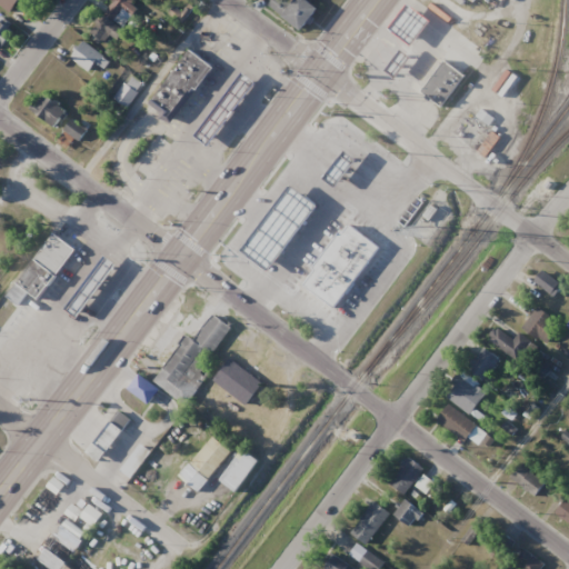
[(115,0),(90,32),(105,43),(110,36),(116,39),(140,10),(131,3),(133,0),(115,0)]
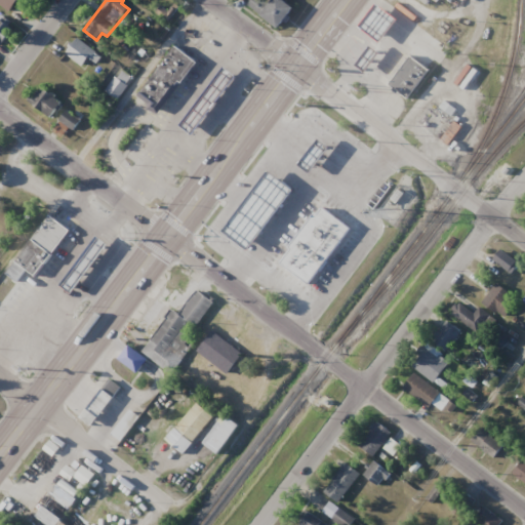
[(279,30),(295,10),(283,0),(254,0),(250,5),(279,30)]
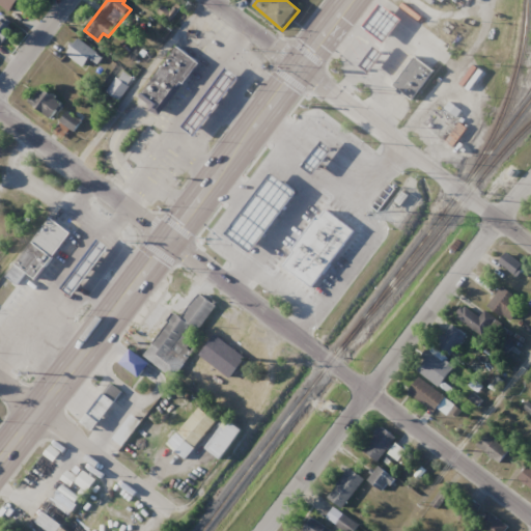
[(388,44),(370,29),(387,8),(404,23),(388,44)]
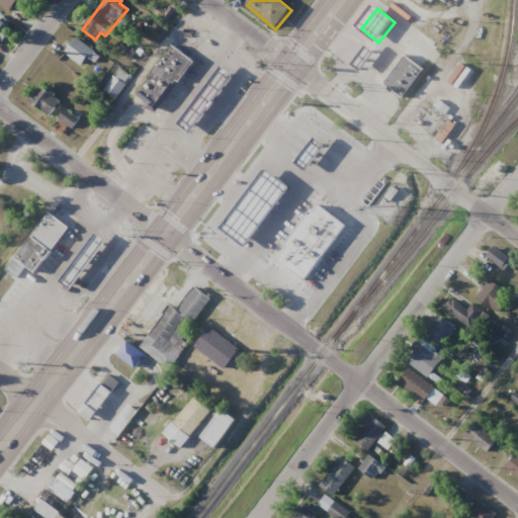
[(14,28),(0,18),(0,42),(2,45),(14,28)]
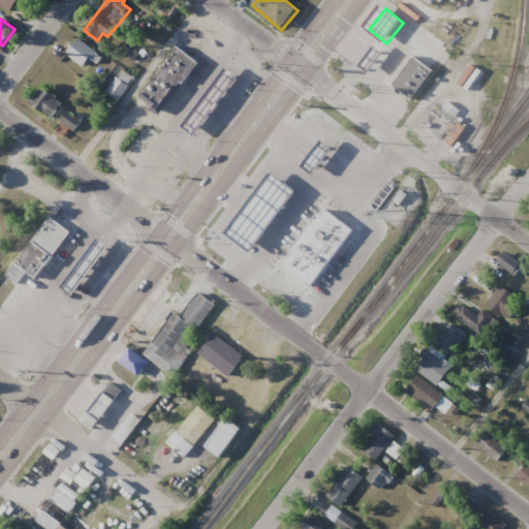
[(101,57),(78,38),(65,53),(83,67),(90,59),(96,64),(101,57)]
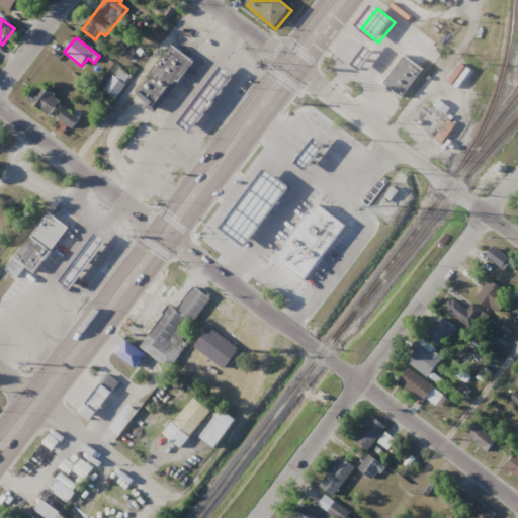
[(195,61),(172,44),(136,95),(159,111),(195,61)]
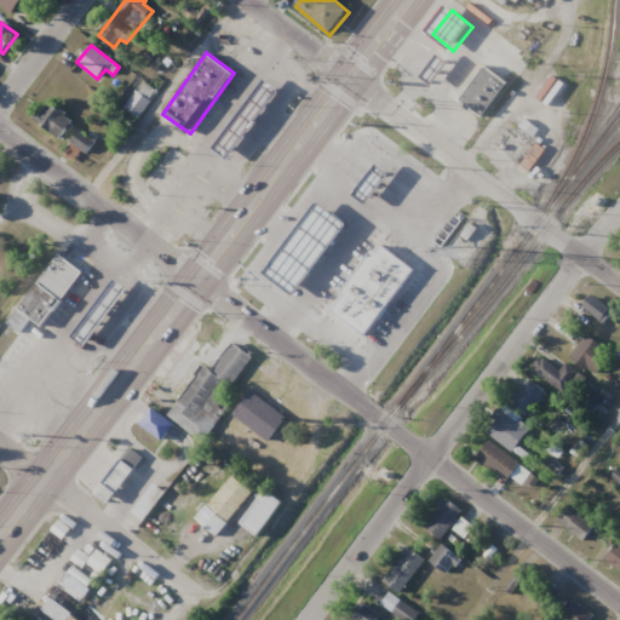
[(435,89),(426,82),(443,58),(453,65),(435,89)]
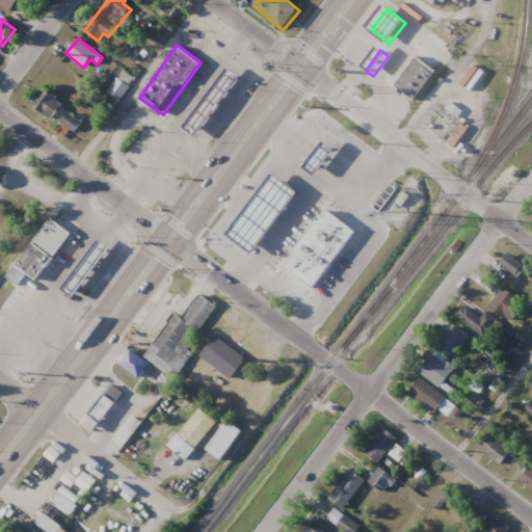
[(396,89),(420,58),(439,73),(415,104),(396,89)]
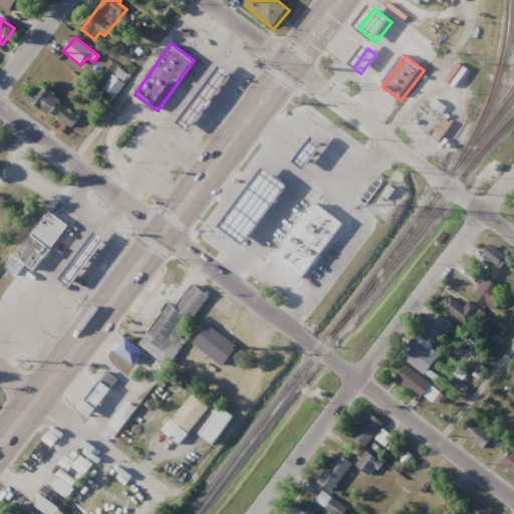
[(222,67),(234,77),(193,135),(180,124),(222,67)]
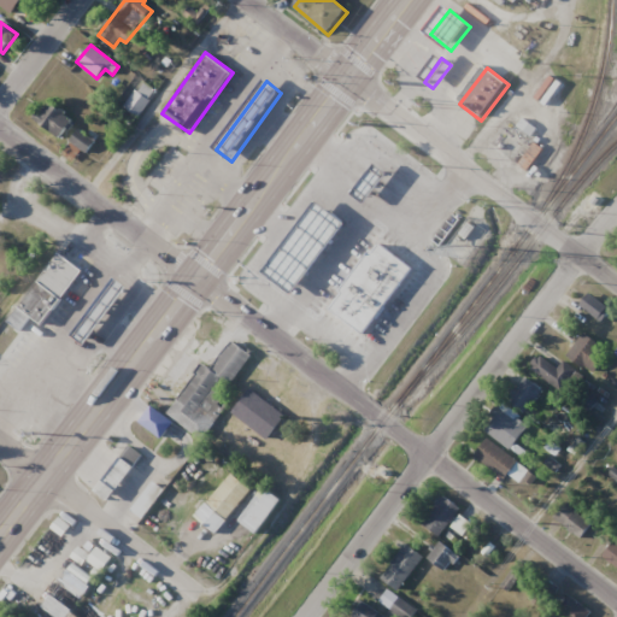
[(124,105),(139,117),(151,101),(135,90),(124,105)]
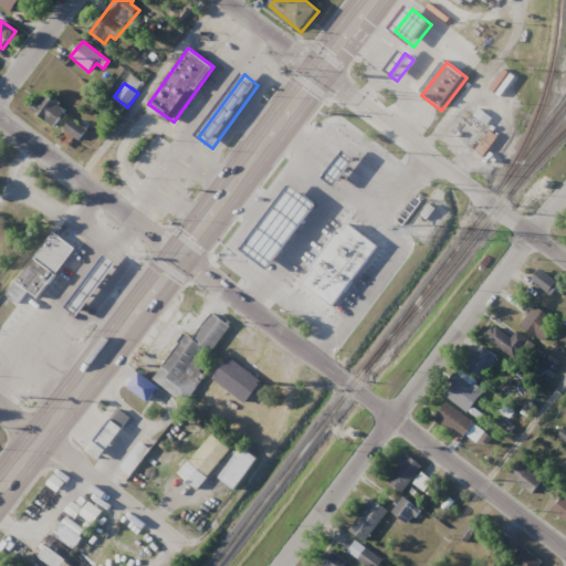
[(67,112),(43,92),(31,107),(54,127),(67,112)]
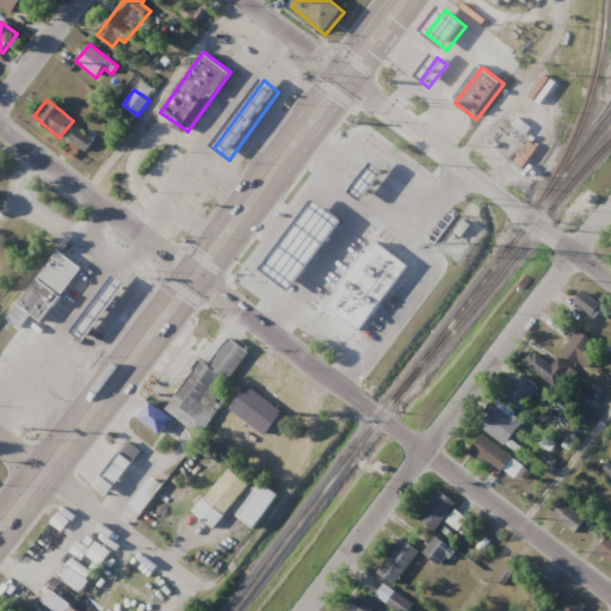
[(365,203),(351,191),(374,164),(388,176),(365,203)]
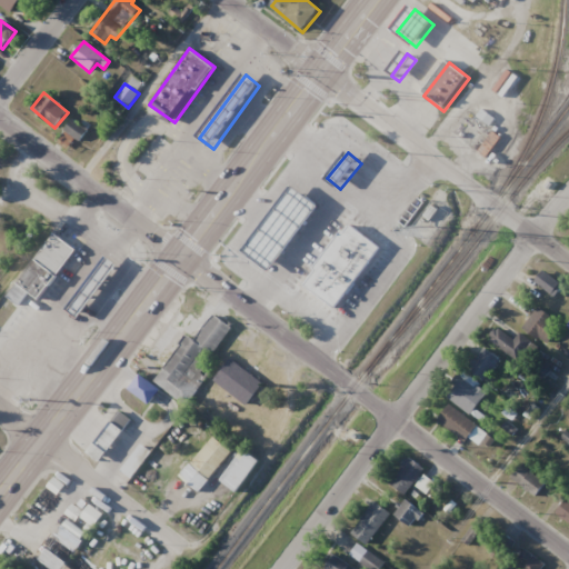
[(272,271),(248,252),(295,191),(320,210),(272,271)]
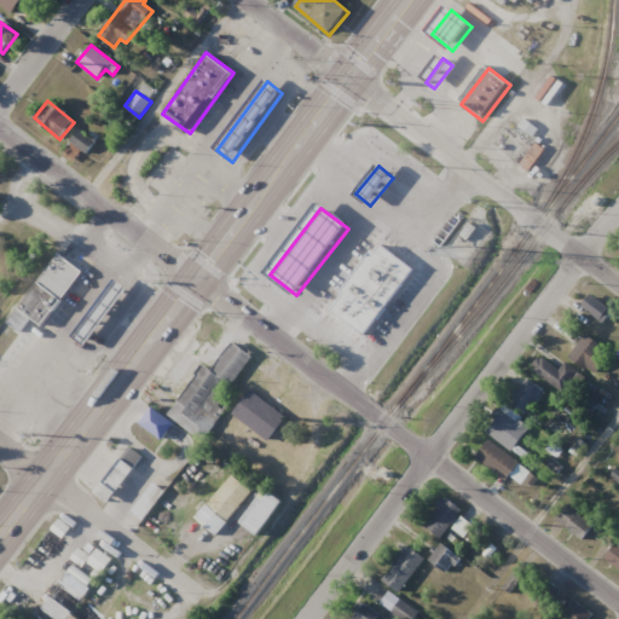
[(84,275),(46,327),(23,310),(62,259),(84,275)]
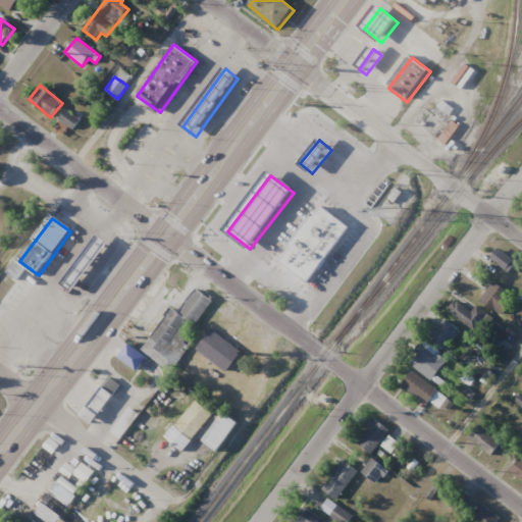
[(76,294),(64,285),(101,236),(112,244),(76,294)]
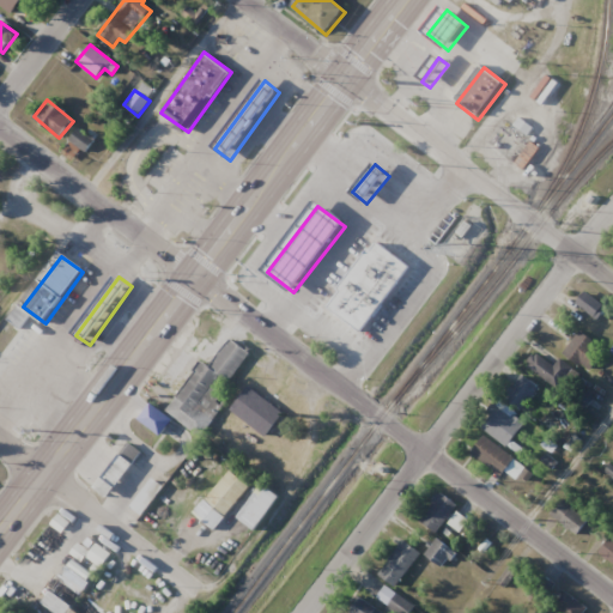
[(578,301),(592,319),(604,310),(589,292),(578,301)]
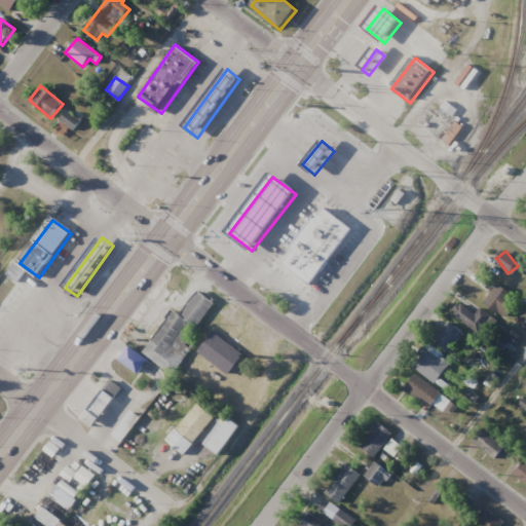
[(519,302),(500,285),(484,301),(503,320),(519,302)]
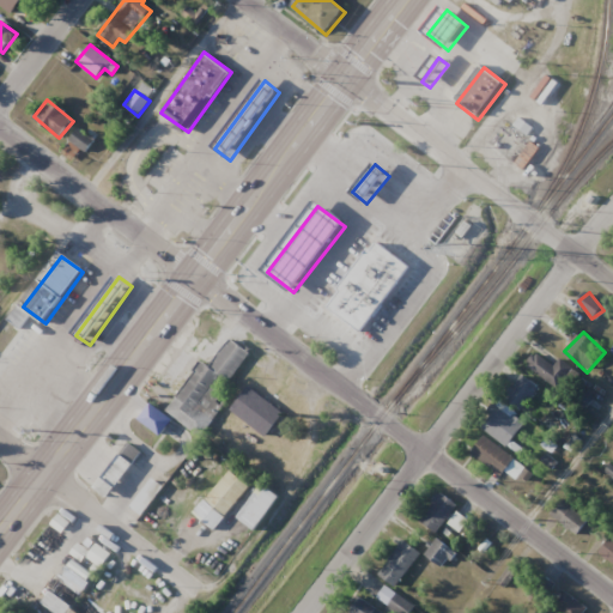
[(230,383),(250,353),(231,340),(211,369),(201,362),(165,412),(200,436),(212,418),(198,408),(220,376),(230,383)]
